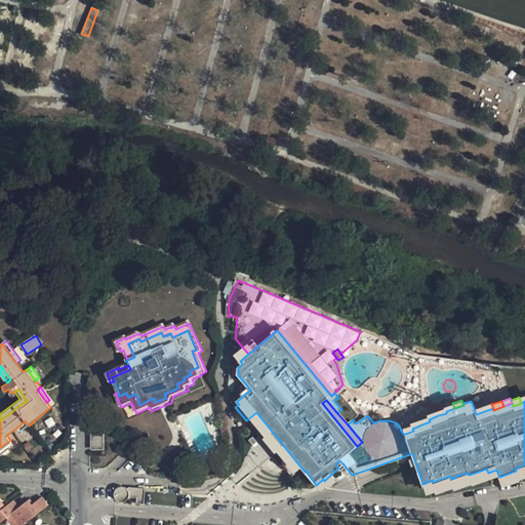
[(491,404),(491,402),(482,405),(484,411),(493,408),(491,404)]
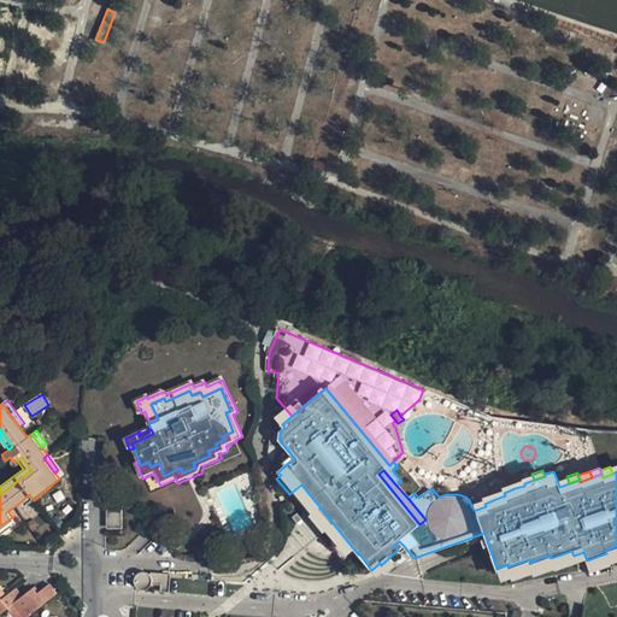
[(524,483),(534,480),(532,474),(522,477),(522,479),(524,483)]
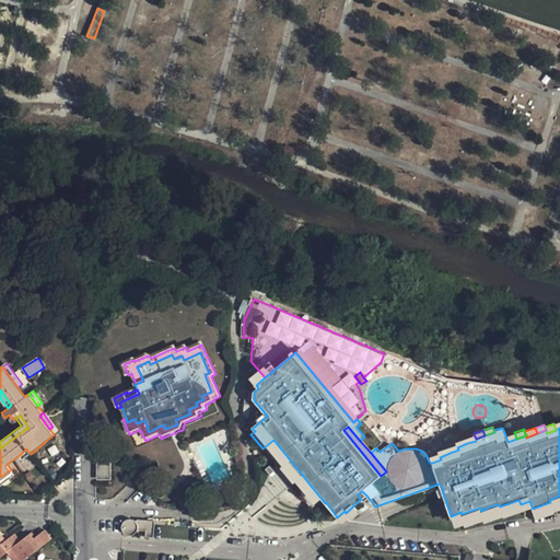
[(516,439),(514,432),(505,435),(508,442),(516,439)]
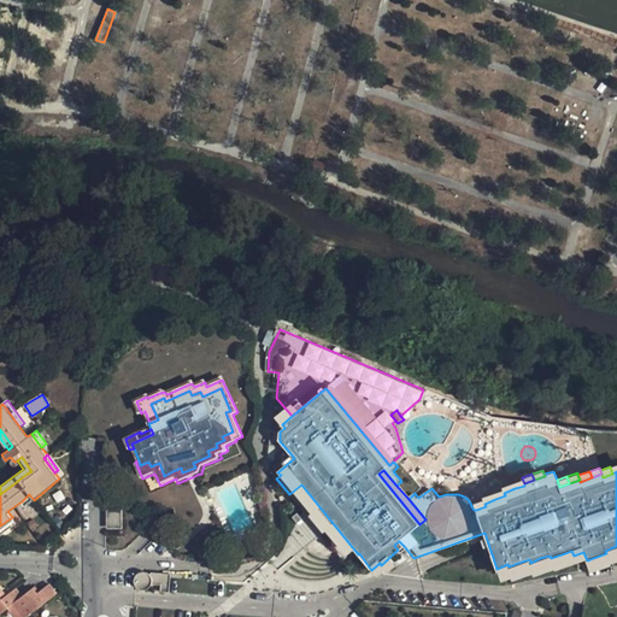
[(524,486),(524,483),(522,479),(512,482),(515,488),(524,486)]
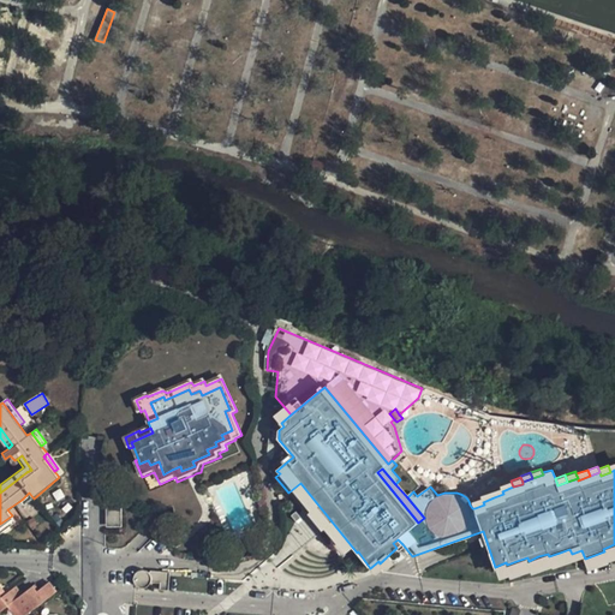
[(502,491),(513,487),(511,481),(501,484),(502,488),(502,491)]
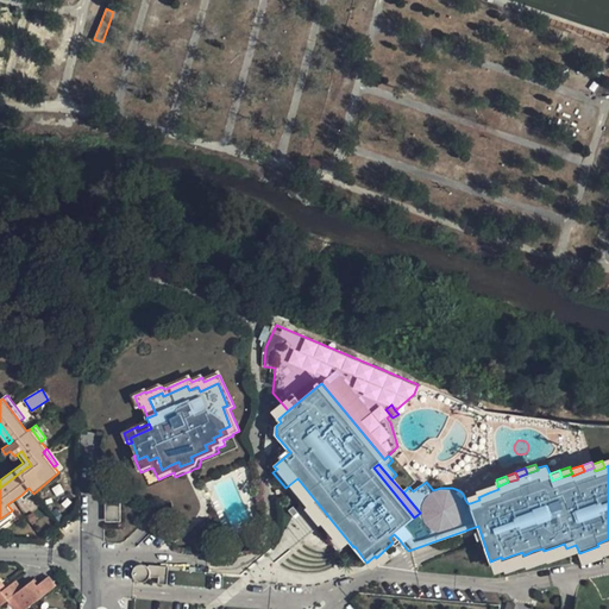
[(498,489),(497,487),(497,483),(487,487),(489,493),(498,489)]
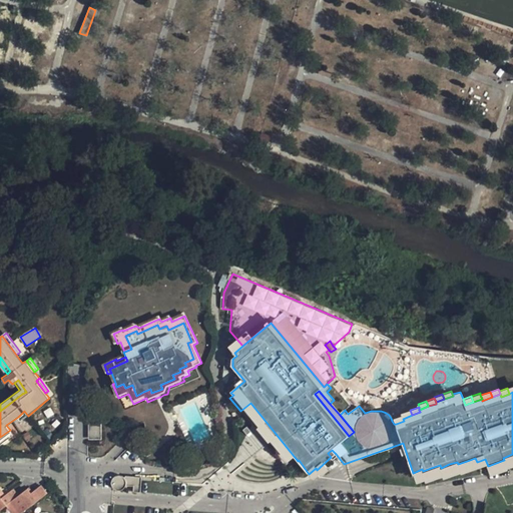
[(402,415),(403,419),(412,415),(410,410),(401,413),(402,415)]
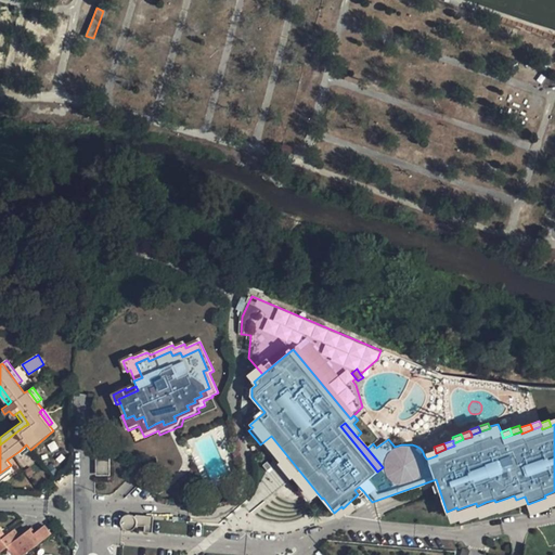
[(20,451),(23,455),(30,450),(26,444),(20,451)]
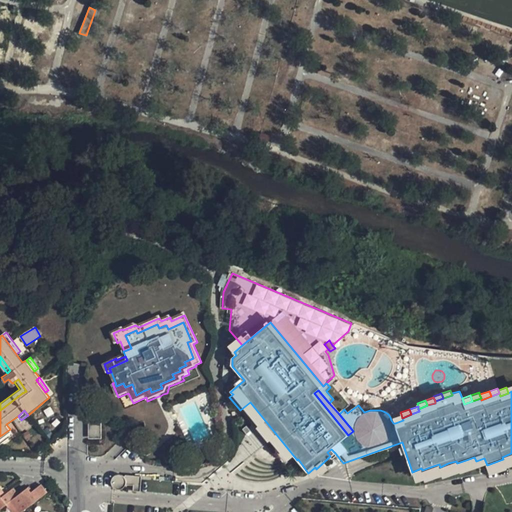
[(394,417),(393,417),(394,423),(395,423),(403,420),(402,418),(401,414),(394,417)]
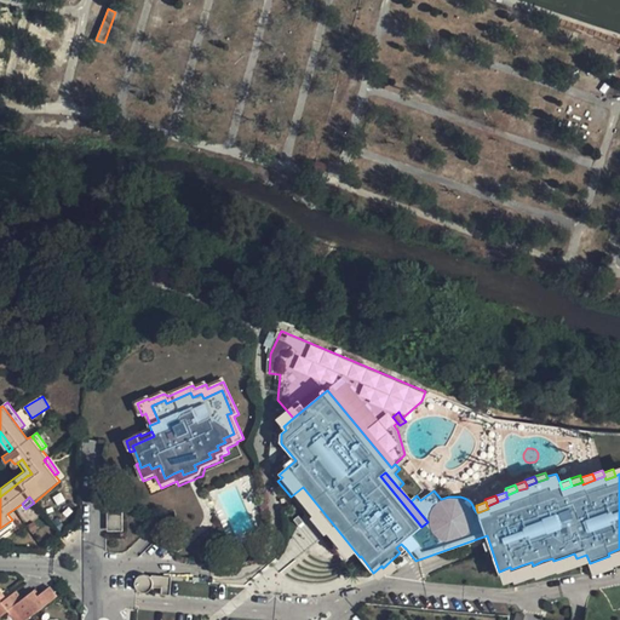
[(107,532),(121,532),(121,509),(108,509),(108,524),(107,524),(107,532)]
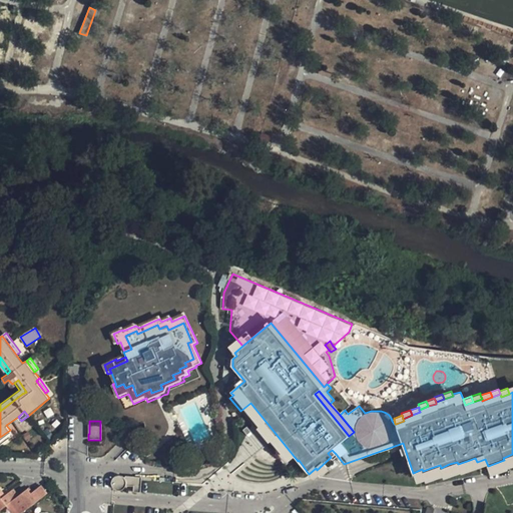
[(247,426),(241,429),(247,441),(254,438),(247,426)]
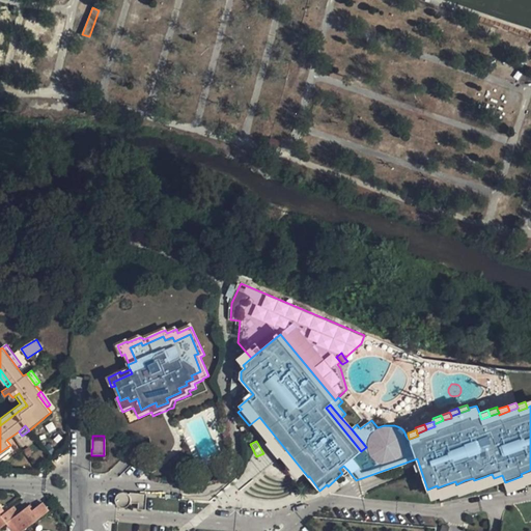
[(0,459),(14,450),(10,445),(0,452),(0,459)]
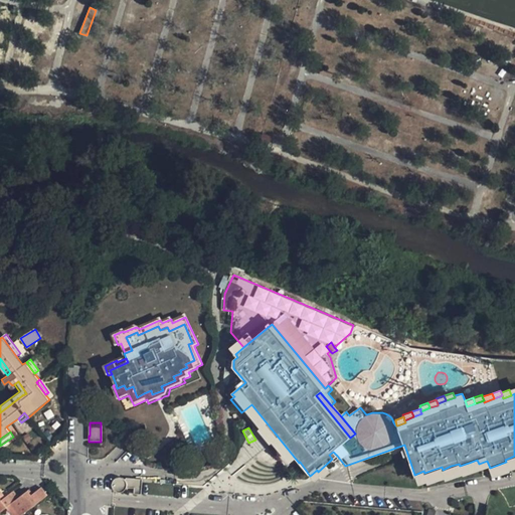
[(506,462),(507,465),(514,461),(514,458),(514,456),(505,460),(506,462)]
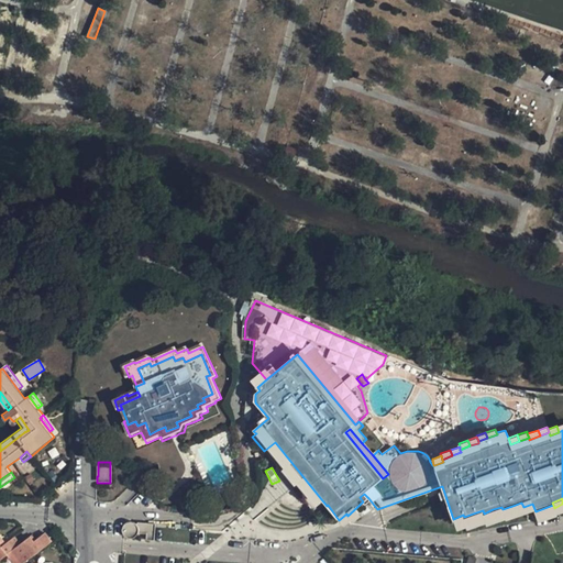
[(485,519),(495,516),(493,509),(484,514),(484,516),(485,519)]
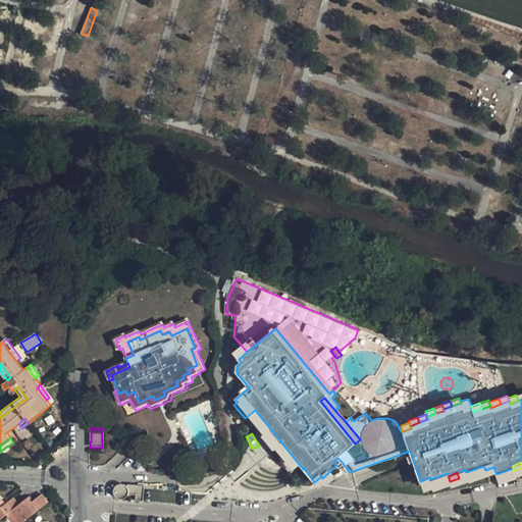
[(438,476),(440,481),(449,478),(449,476),(448,473),(438,476)]
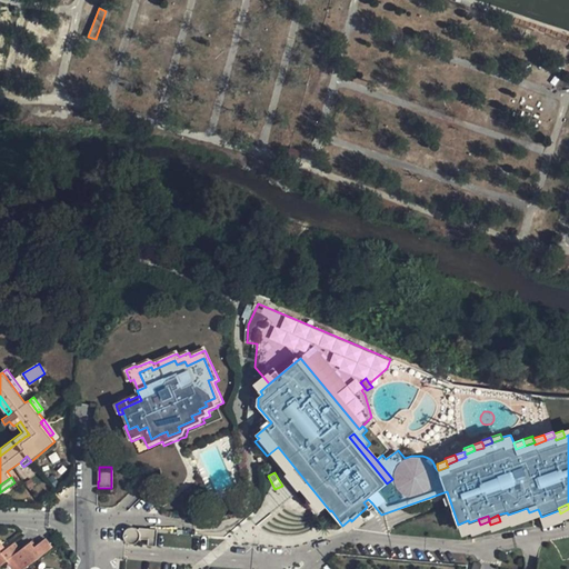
[(470,528),(480,525),(478,519),(469,522),(470,526),(470,528)]
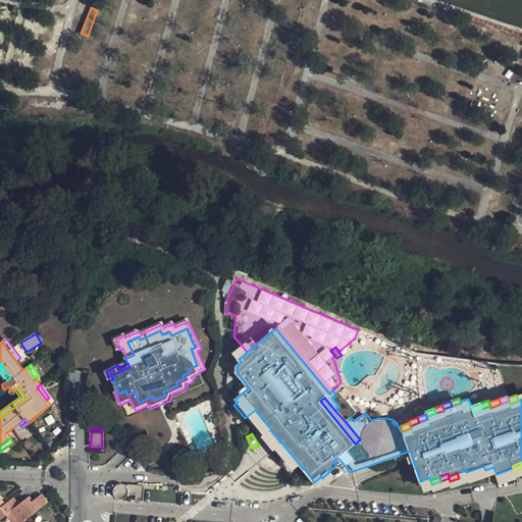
[(429,477),(420,481),(422,486),(431,482),(430,479),(429,477)]
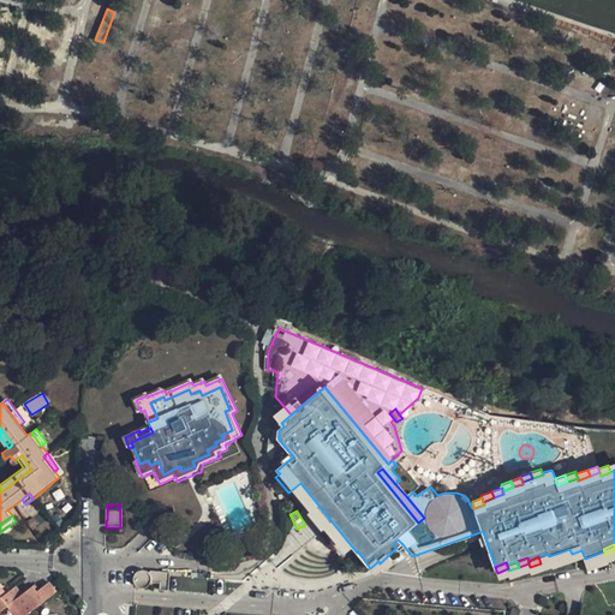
[(166,586),(166,572),(135,569),(133,585),(166,586)]
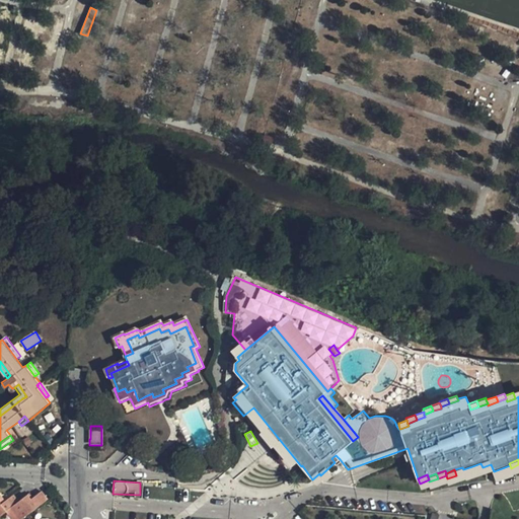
[(0,516),(6,512),(11,508),(18,518),(22,518),(48,500),(42,491),(30,500),(27,495),(18,502),(13,495),(1,505),(0,503),(0,516)]
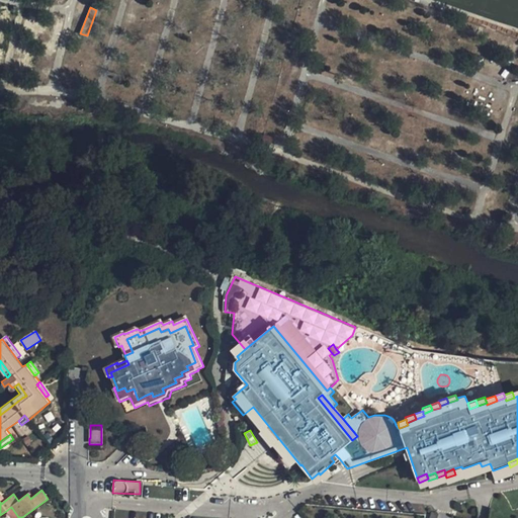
[(18,517),(11,507),(6,511),(11,517),(18,517)]
